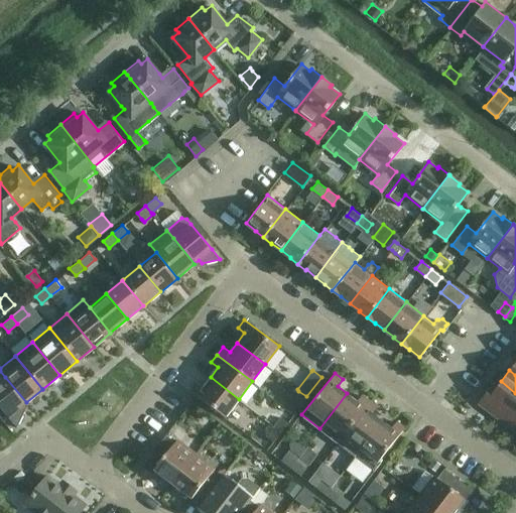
[(21,406),(26,402),(5,377),(0,381),(0,405),(17,426),(24,410),(21,406)]
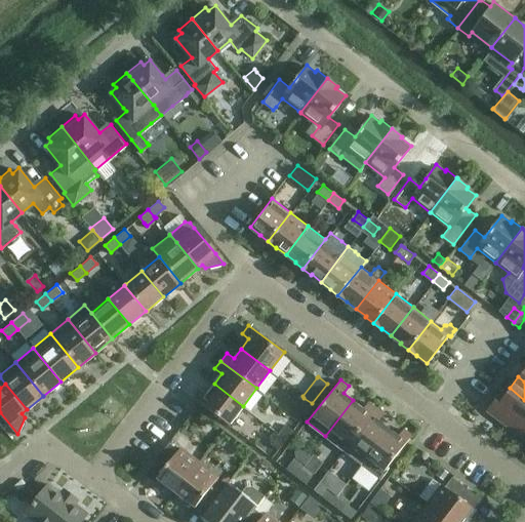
[(229,424),(243,406),(214,384),(207,393),(200,388),(193,396),(229,424)]
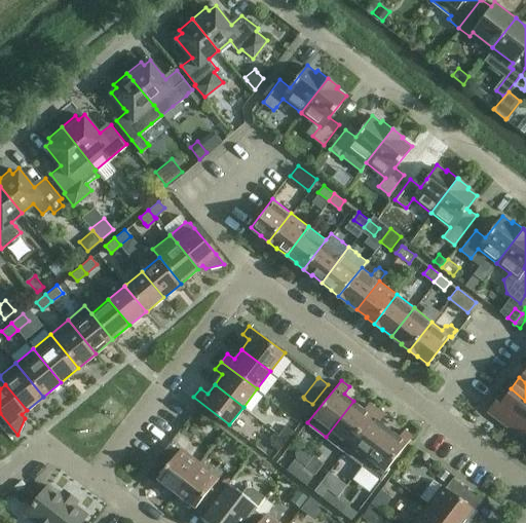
[(525,420),(525,401),(511,388),(499,402),(525,420)]
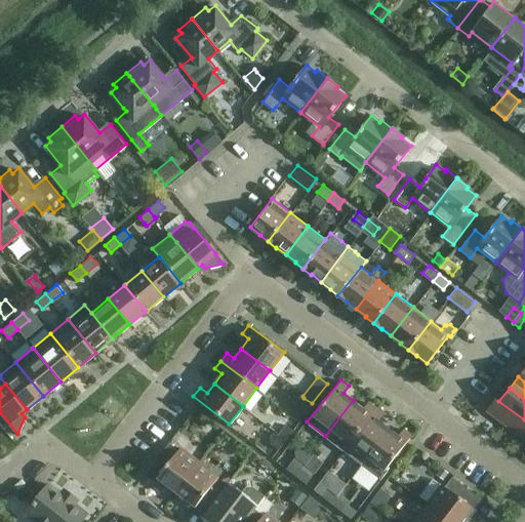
[(304,398),(297,406),(305,412),(312,403),(304,398)]
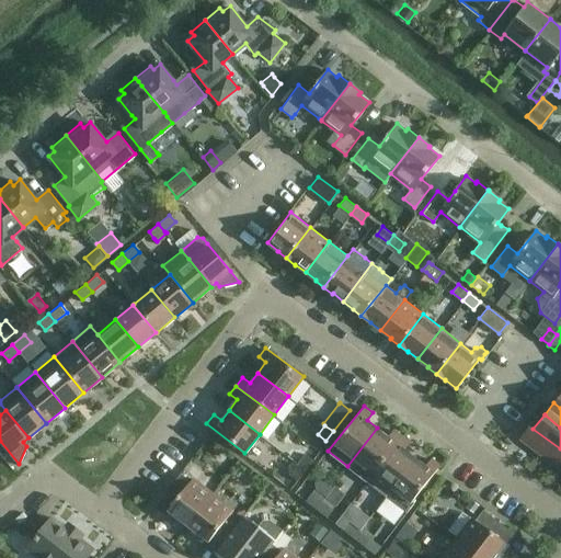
[(560,467),(560,448),(533,429),(528,425),(519,437),(560,468),(560,467)]
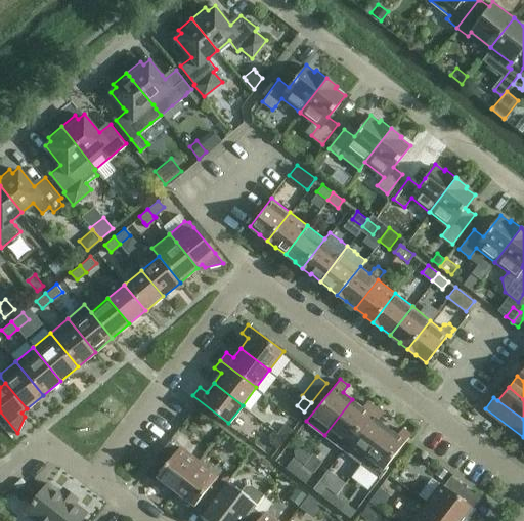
[(343,448),(376,406),(367,399),(361,406),(352,399),(324,435),(343,448)]
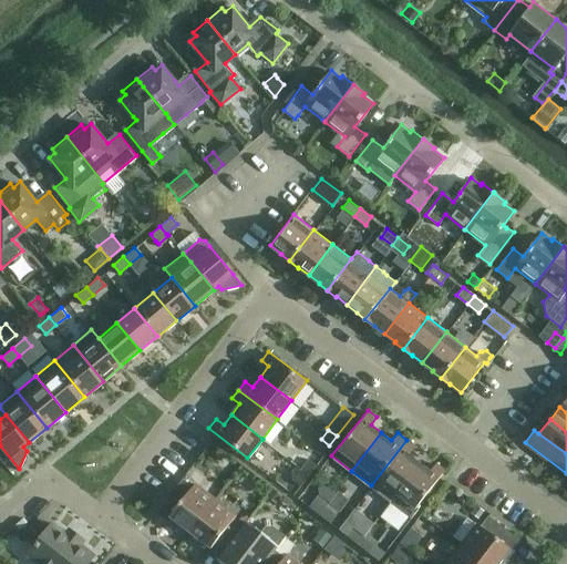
[(390,500),(420,461),(409,453),(414,445),(406,440),(371,485),(390,500)]
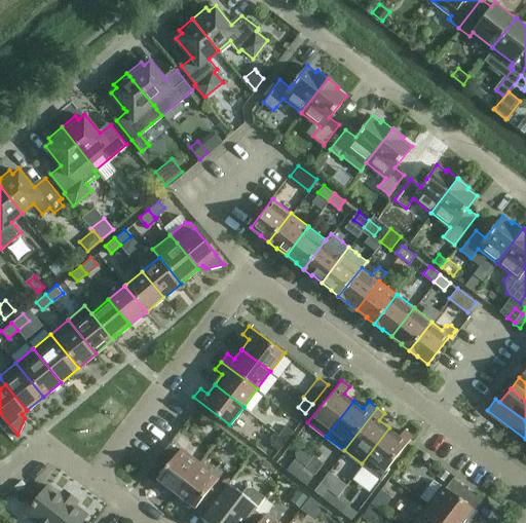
[(278,434),(286,440),(294,430),(287,423),(278,434)]
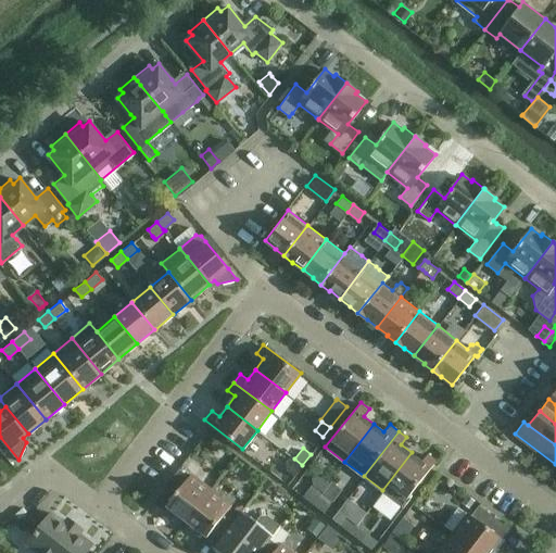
[(412,452),(382,490),(403,506),(409,498),(408,497),(436,460),(426,453),(421,460),(412,452)]
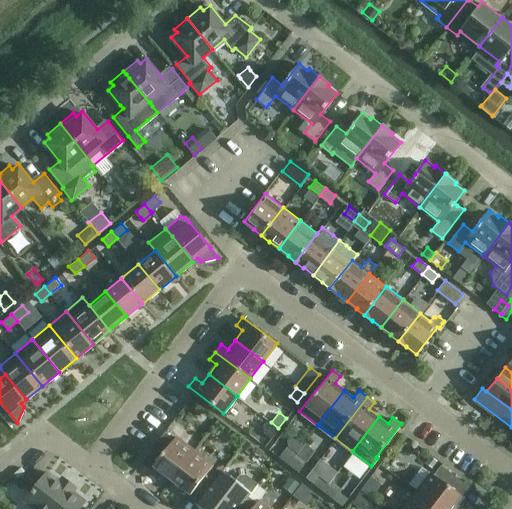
[(271,437),(278,428),(271,422),(264,432),(271,437)]
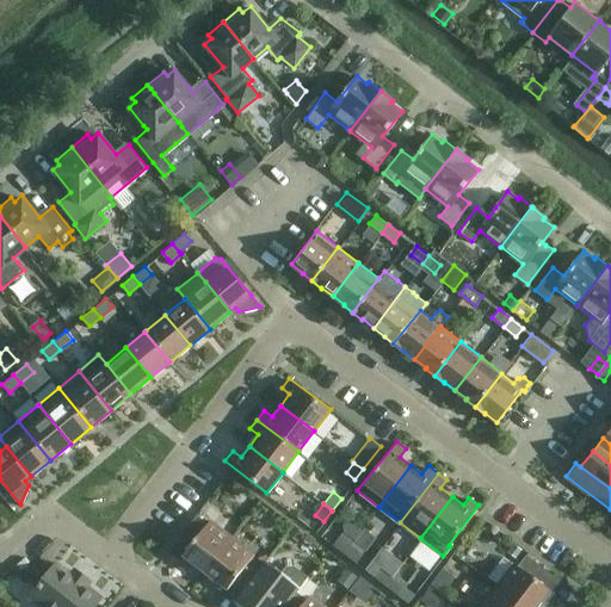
[(196,513),(174,542),(186,550),(183,553),(192,562),(205,571),(234,536),(210,518),(208,522),(196,513)]
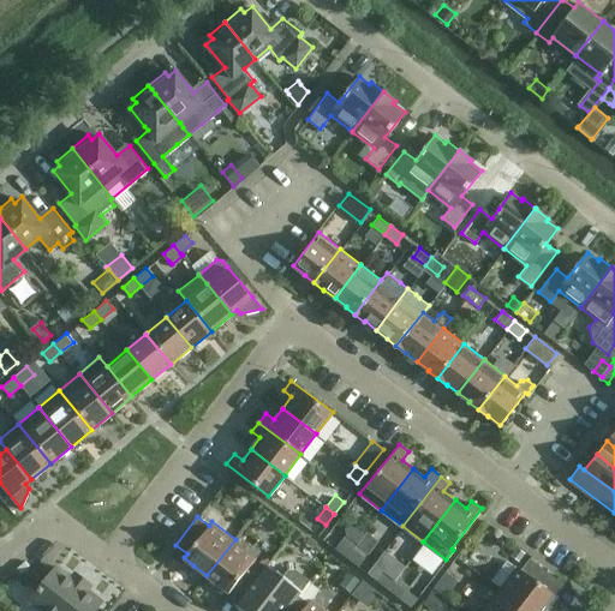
[(296,527),(290,535),(299,543),(305,534),(296,527)]
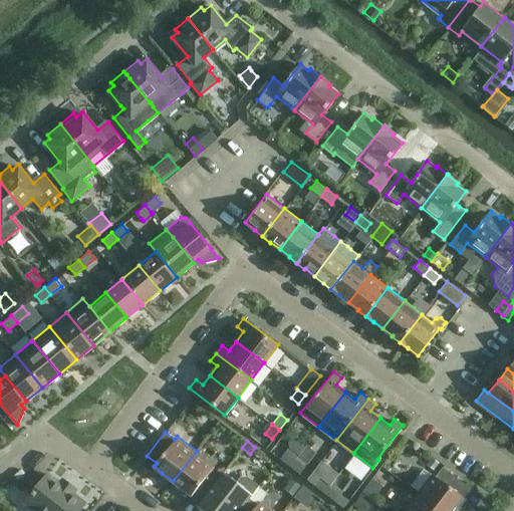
[(292,461),(298,454),(288,446),(279,458),(289,465),(292,461)]
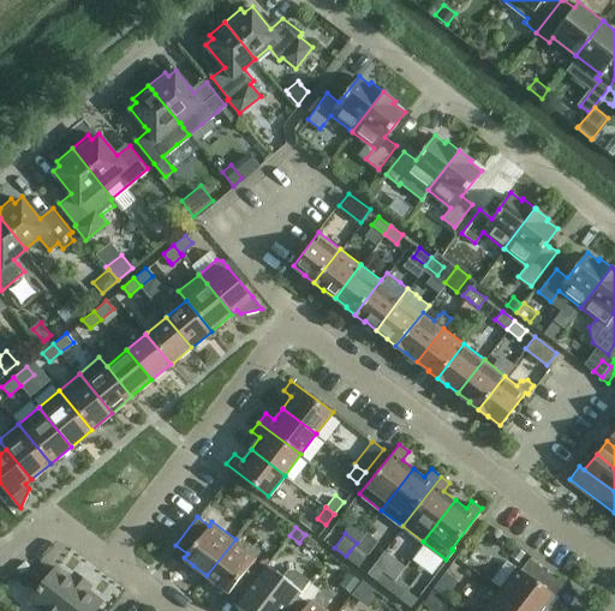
[(242,595),(263,567),(254,559),(257,556),(236,539),(207,575),(228,592),(232,588),(242,595)]
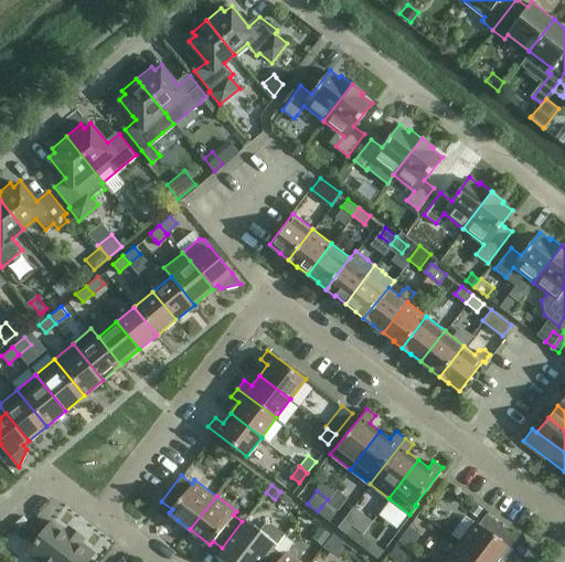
[(321,507),(318,511),(329,520),(336,511),(338,507),(328,499),(321,507)]
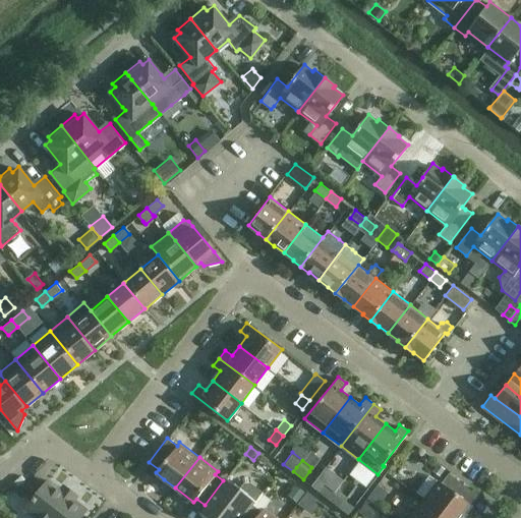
[(437,462),(431,469),(439,474),(444,467),(437,462)]
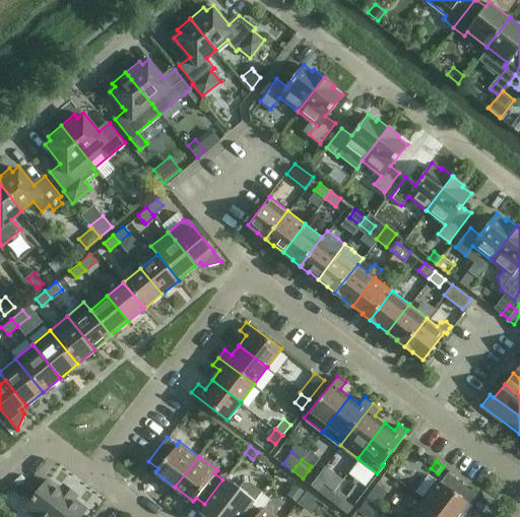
[(318,490),(317,490),(327,498),(333,490),(341,479),(342,477),(340,475),(333,469),(328,475),(323,481),(318,490)]
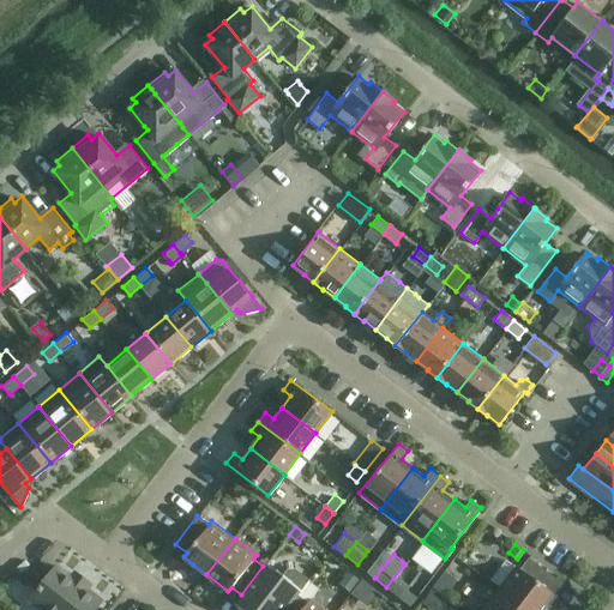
[(506,557),(491,578),(499,585),(498,586),(528,609),(537,609),(545,602),(552,592),(547,589),(557,577),(528,556),(519,567),(515,563),(515,565),(506,557)]
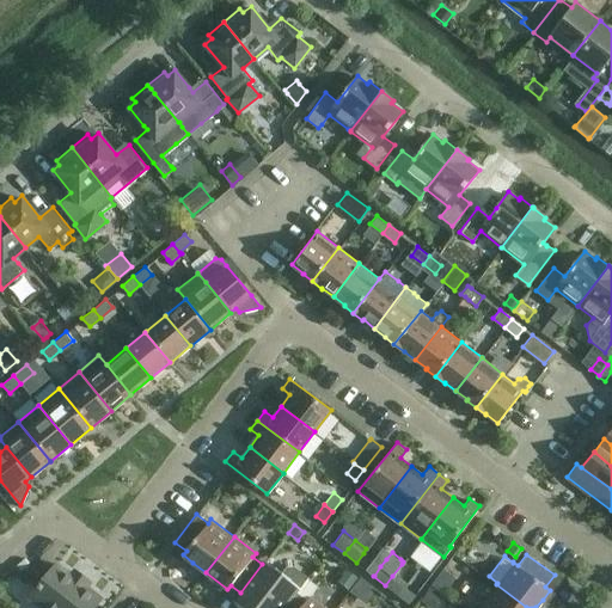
[(282,607),(297,591),(307,577),(293,566),(287,567),(282,573),(265,560),(262,564),(240,593),(233,602),(242,607),(282,607)]
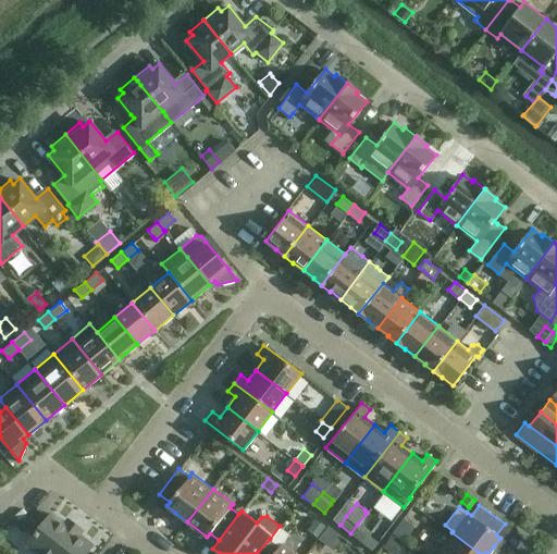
[(85,553),(94,543),(52,512),(27,543),(40,553),(85,553)]
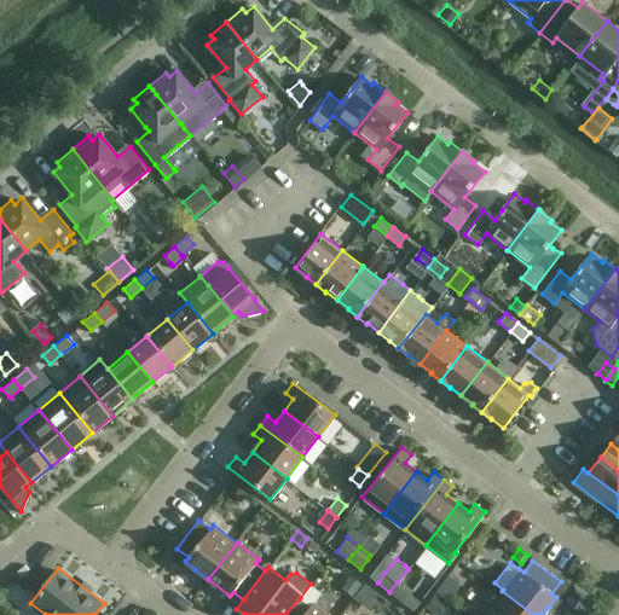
[(350,574),(341,586),(352,595),(362,582),(350,574)]
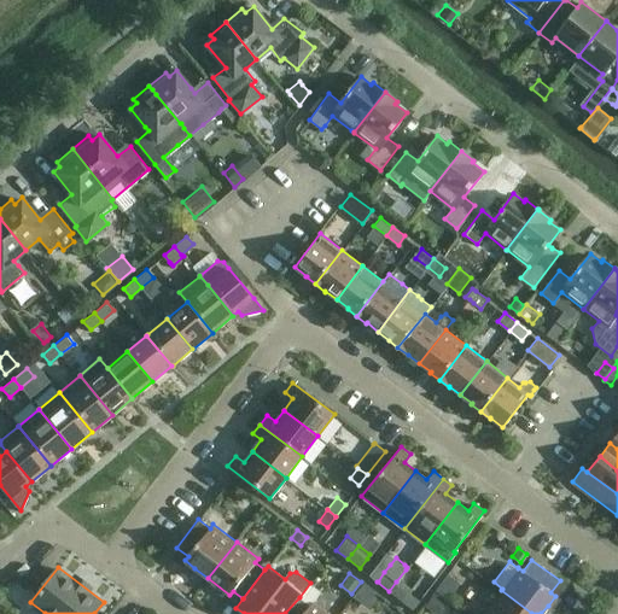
[(435,589),(433,591),(445,600),(447,598),(459,583),(447,573),(435,589)]
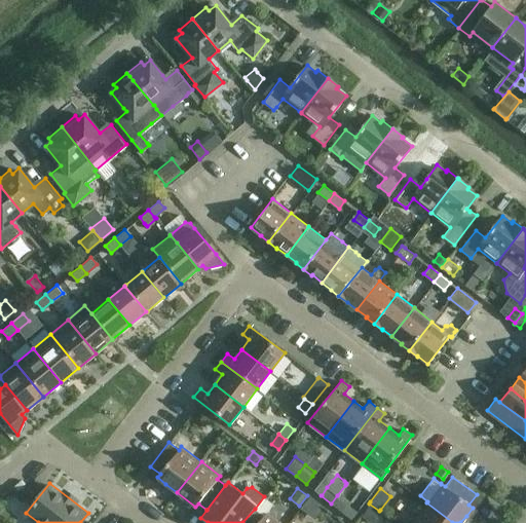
[(337,495),(331,503),(341,511),(350,518),(351,518),(357,511),(347,502),(337,495)]
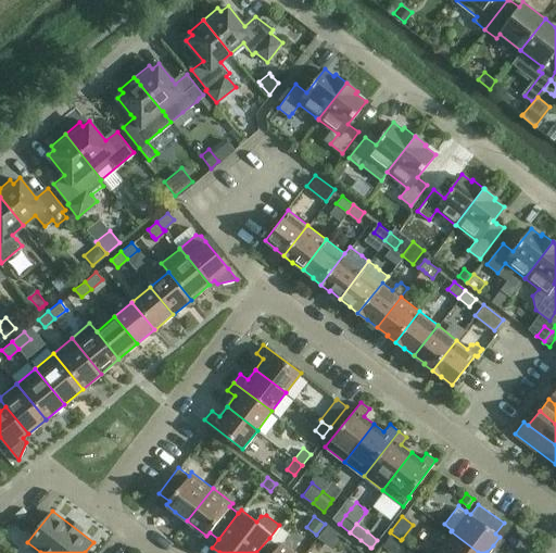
[(437,552),(478,552),(451,531),(436,552),(437,552)]
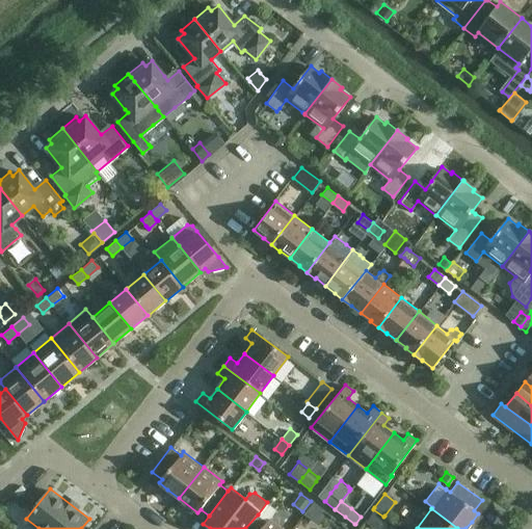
[(373,509),(364,521),(374,528),(383,517),(373,509)]
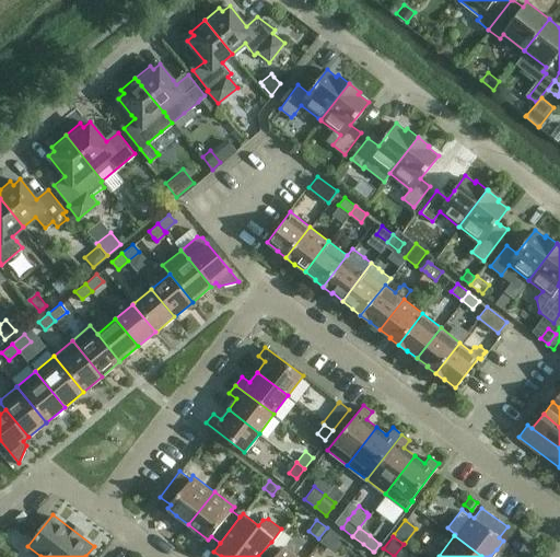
[(271,542),(258,556),(299,556),(282,545),(280,548),(271,542)]
